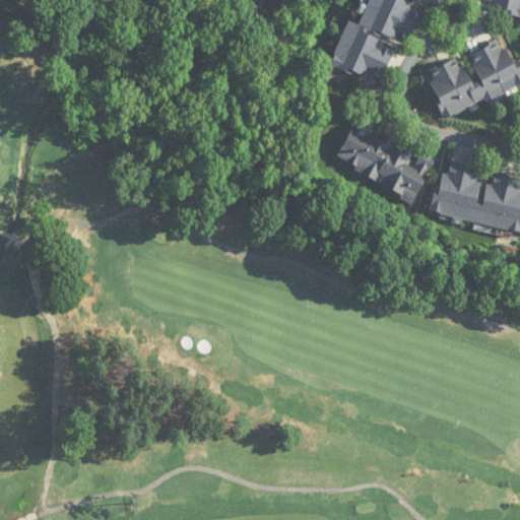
[(396,44),(408,48),(424,5),(408,0),(370,0),(361,26),(347,21),(331,65),(381,83),(396,44)]
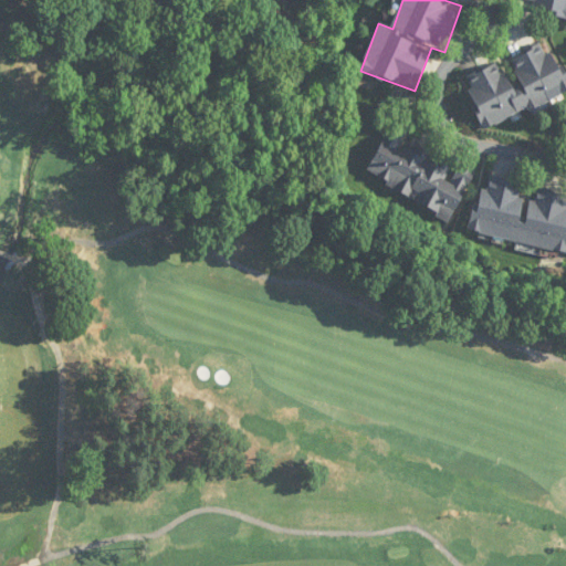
[(565,0),(523,0),(522,7),(565,14),(565,0)]
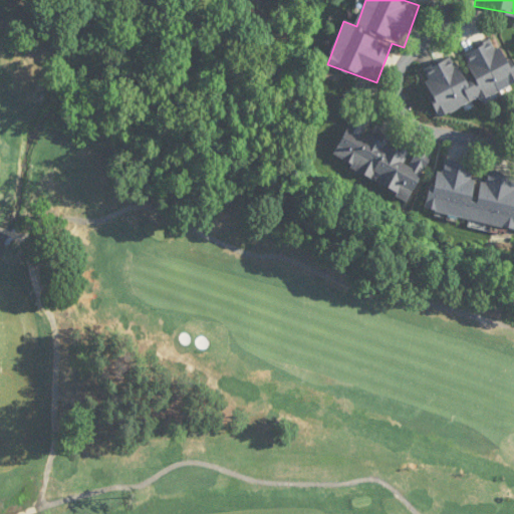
[(422,70),(441,115),(513,84),(513,74),(498,38),(458,54),(459,55),(422,70)]
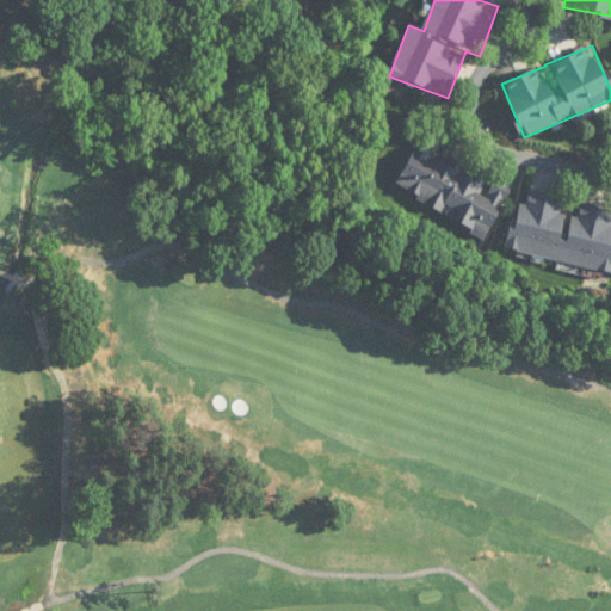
[(394,192),(489,235),(512,185),(437,152),(442,141),(421,133),(394,192)]
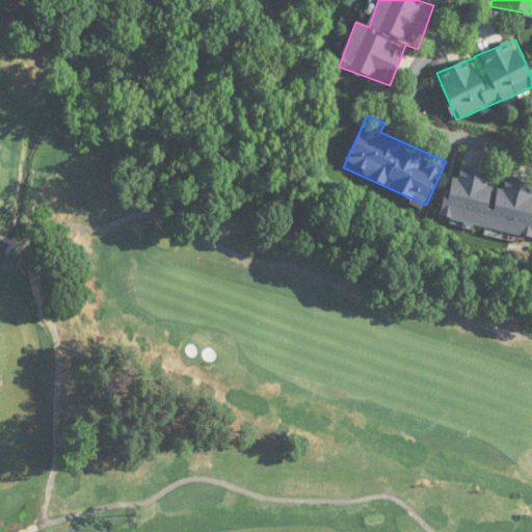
[(531,238),(531,235),(531,196),(530,196),(531,186),(531,182),(454,165),(442,218),(531,238)]
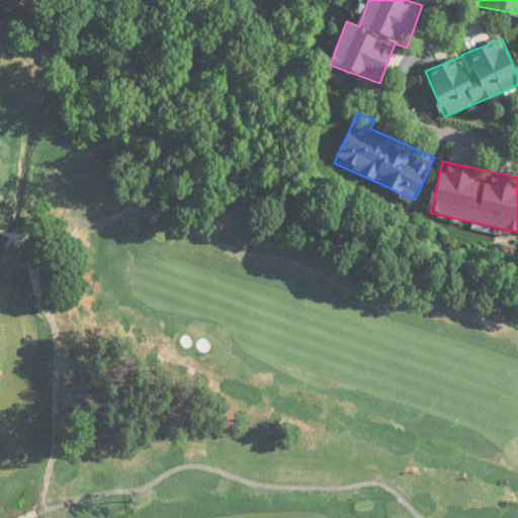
All buildings are outlined.
